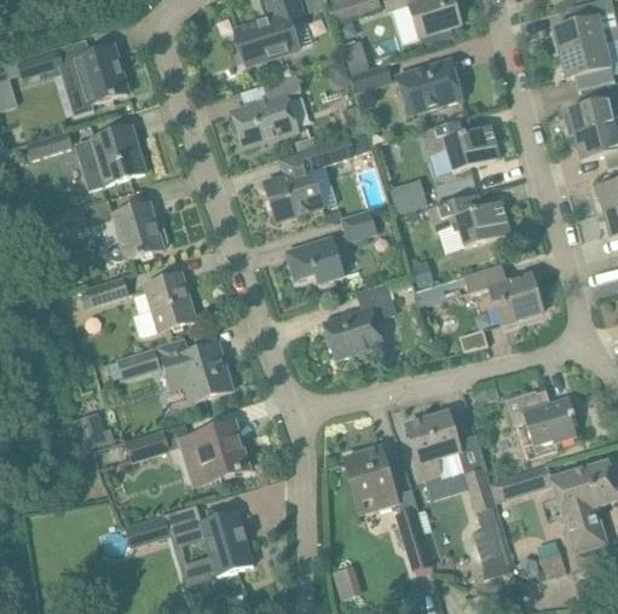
[(281,0),(286,15),(235,30),(246,64),(269,57),(298,48),(290,25),(304,22),(300,9),(296,0),(281,0)]
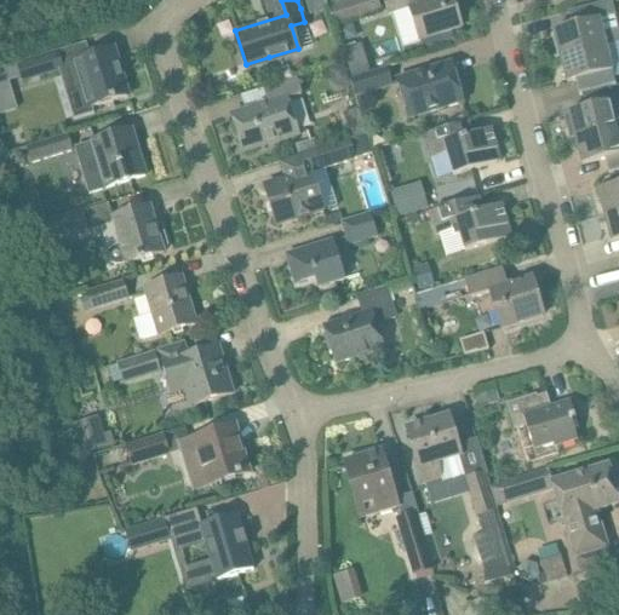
[(338,0),(327,4),(327,5),(333,24),(382,9),(378,0),(338,0)]
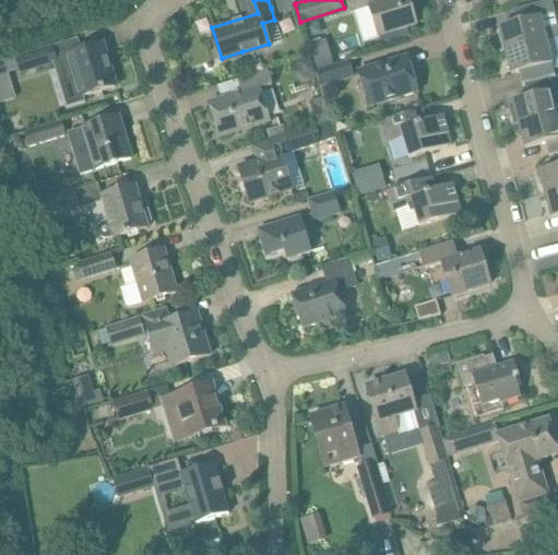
[(346,0),(349,10),(354,9),(368,4),(378,34),(380,44),(410,34),(407,24),(415,22),(407,0),(346,0)]
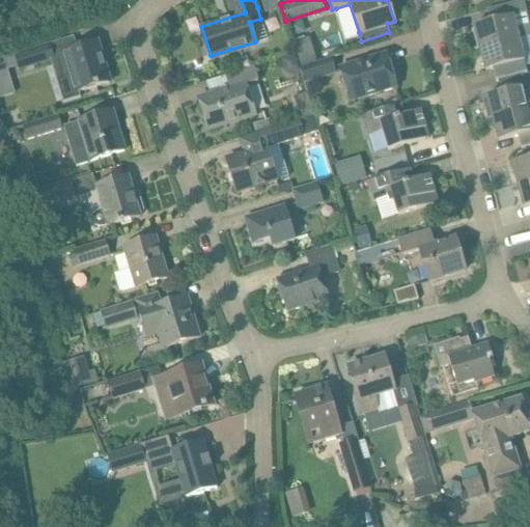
[(490,19),(473,23),(479,46),(518,36),(529,32),(529,25),(523,0),(513,0),(486,7),(490,19)]
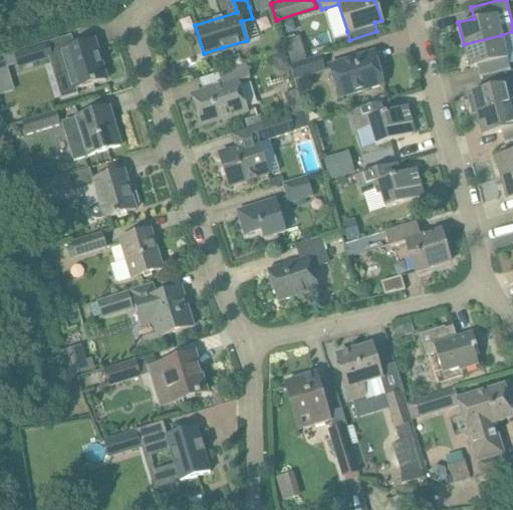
[(512,31),(501,35),(464,44),(469,66),(477,64),(488,61),(506,56),(508,62),(512,60),(512,31)]
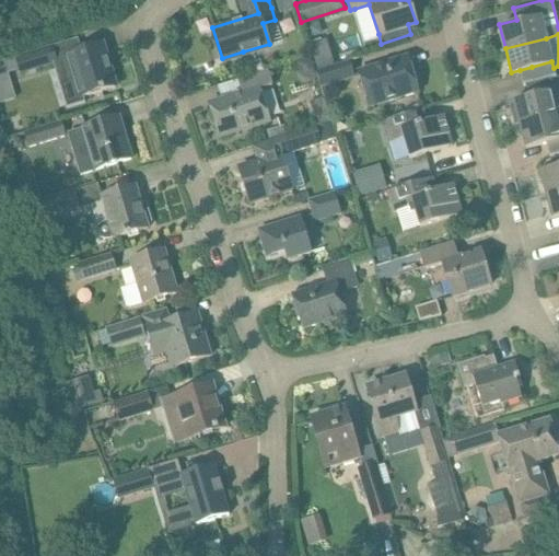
[(321,41),(310,45),(316,68),(324,65),(329,58),(328,51),(324,53),(321,41)]
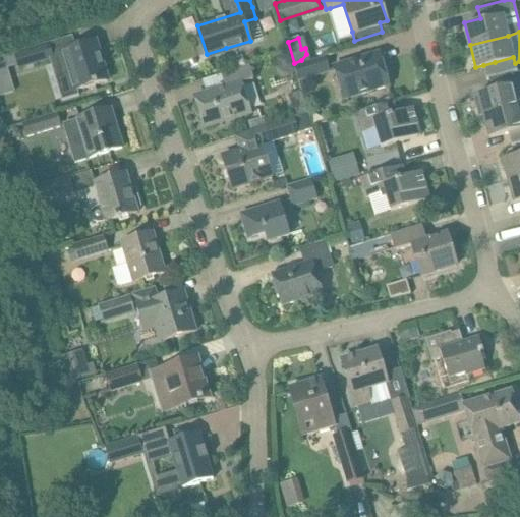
[(65,72),(57,74),(63,97),(78,93),(76,88),(87,84),(107,78),(95,39),(75,44),(73,45),(58,49),(63,63),(65,72)]
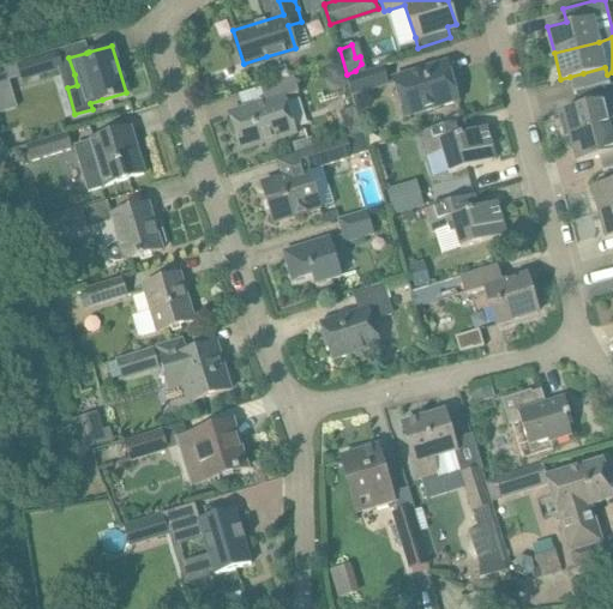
[(17,59),(0,64),(0,83),(8,80),(8,77),(20,73),(22,76),(52,67),(56,66),(60,65),(55,48),(46,52),(17,60),(17,59)]
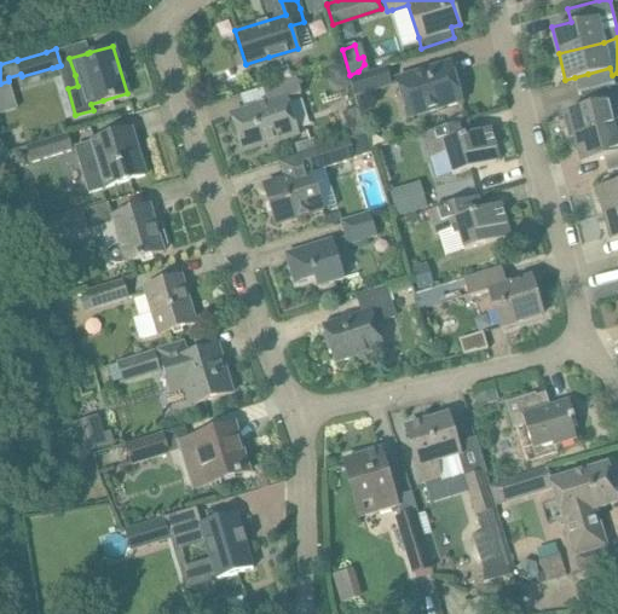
[(427,65),(394,76),(406,115),(439,105),(462,98),(450,58),(427,65)]
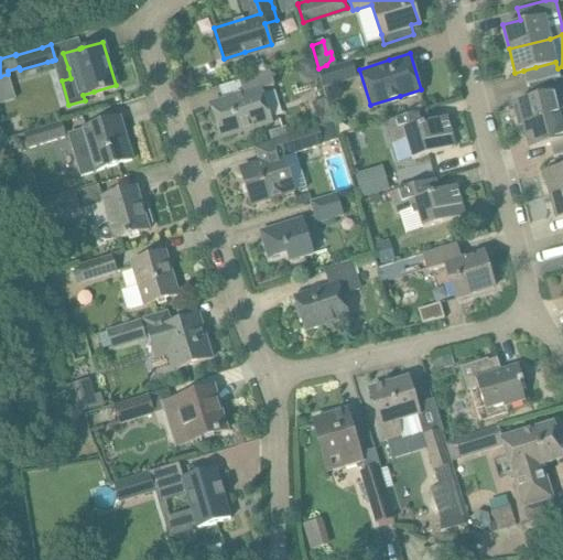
[(312,54),(298,58),(302,74),(307,77),(318,74),(317,68),(312,54)]
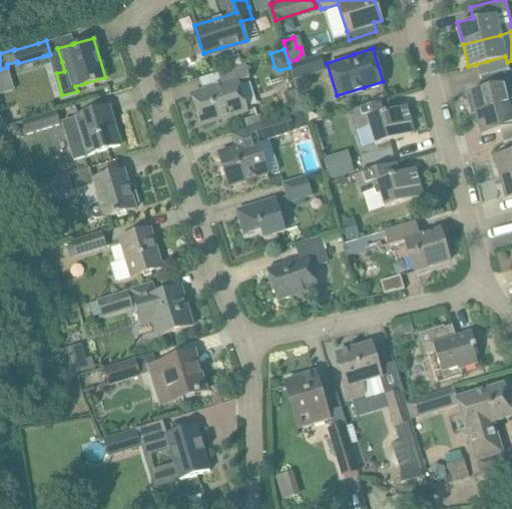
[(290,62),(289,62),(290,67),(293,76),(324,67),(319,53),(297,59),(290,62)]
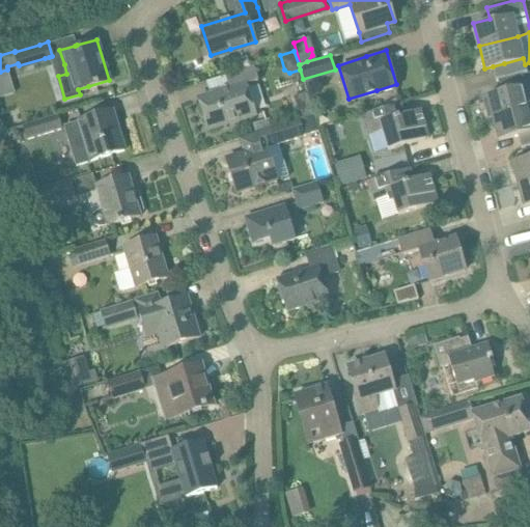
[(229,86),(197,95),(206,128),(227,121),(254,113),(245,82),(257,79),(252,63),(242,66),(225,73),(229,86)]
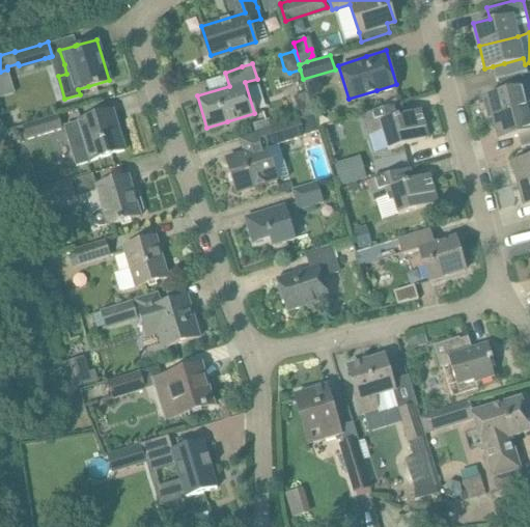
[(506,88),(486,93),(492,115),(529,105),(529,94),(528,95),(525,83),(506,88)]
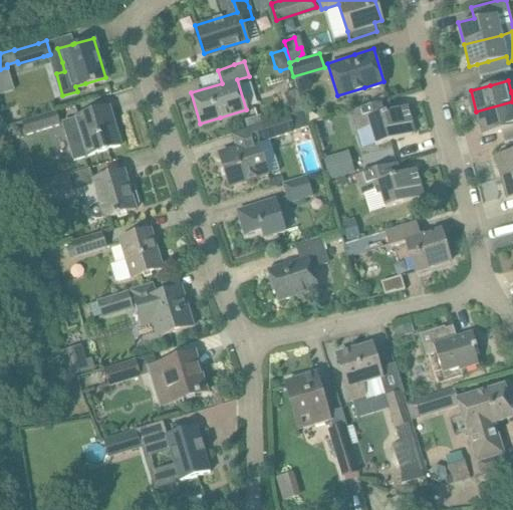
[(297,86),(283,90),(290,112),(303,107),(297,86)]
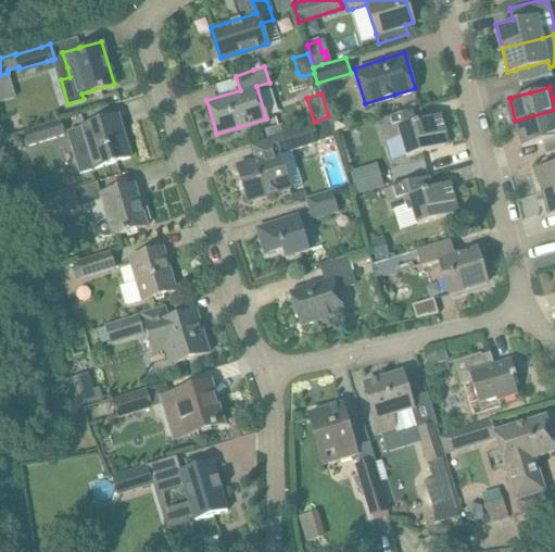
[(418,105),(381,116),(388,138),(400,135),(406,154),(427,148),(448,141),(439,113),(423,117),(418,105)]
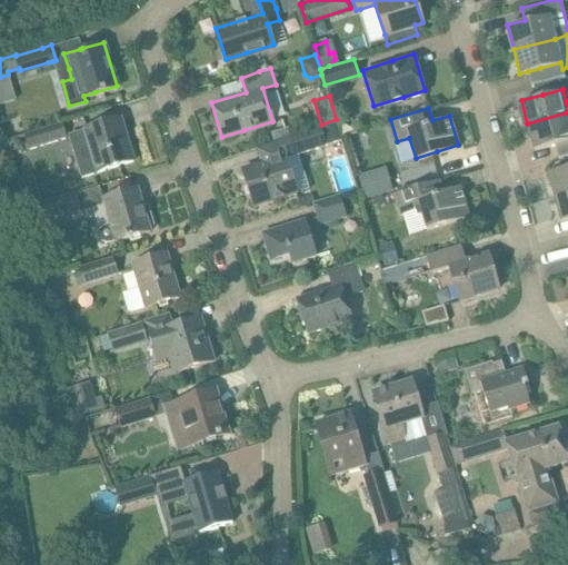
[(567,112),(527,124),(534,148),(554,142),(557,156),(567,152),(567,112)]
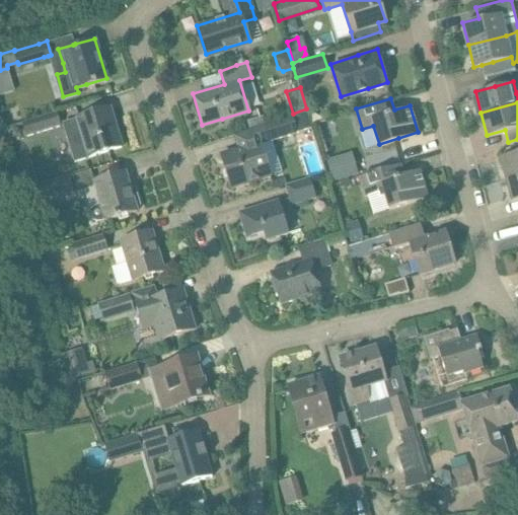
[(65,121),(63,121),(68,137),(74,158),(87,154),(101,150),(121,144),(108,105),(89,112),(76,116),(76,117),(65,121)]
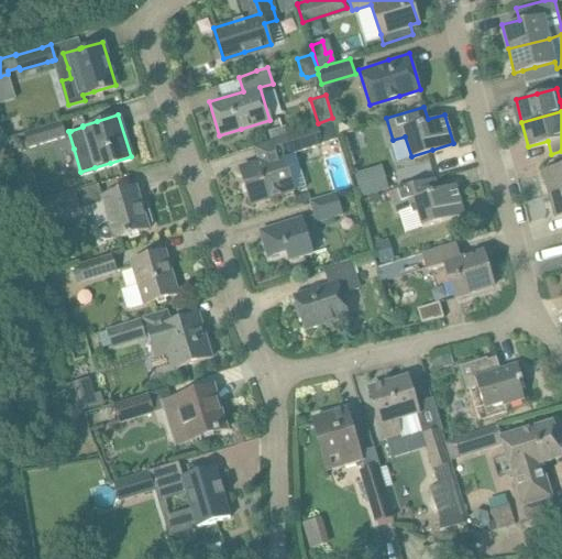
[(279,134),(256,142),(262,159),(282,153),(282,154),(285,153),(294,150),(320,142),(338,136),(332,118),(318,123),(279,134)]
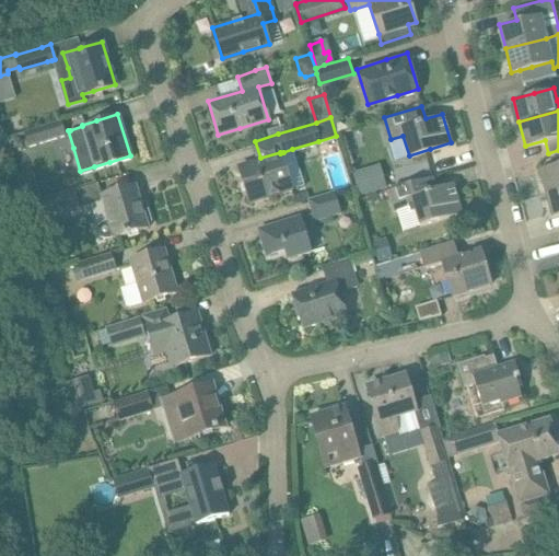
[(59,118),(24,129),(28,143),(63,132),(59,118)]
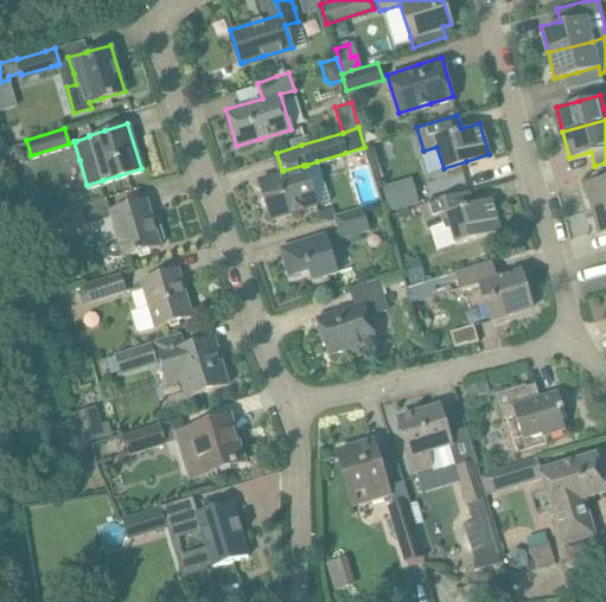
[(281,172),(259,179),(270,217),(316,203),(304,166),(304,165),(282,171),(281,172)]
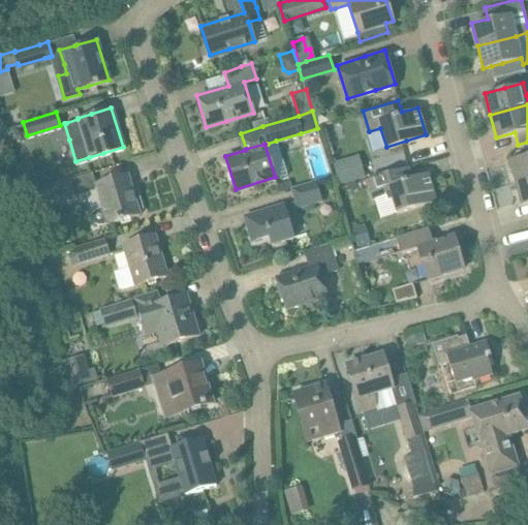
[(523,156),(508,159),(515,182),(527,178),(527,146),(521,148),(523,156)]
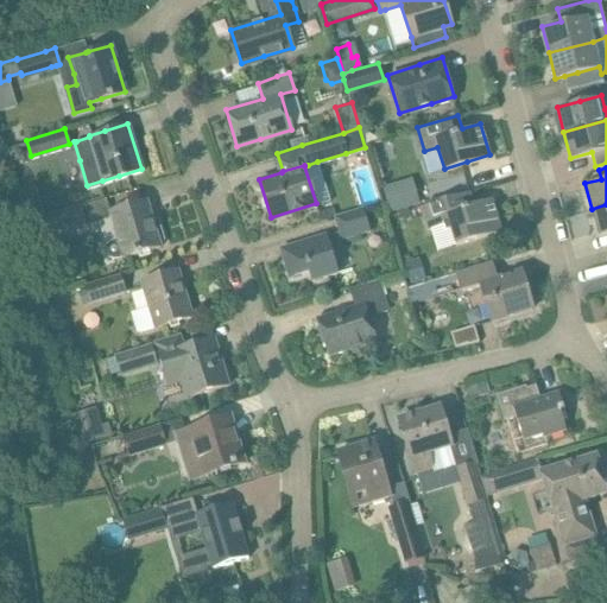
[(412,176),(383,184),(390,211),(419,203),(412,176)]
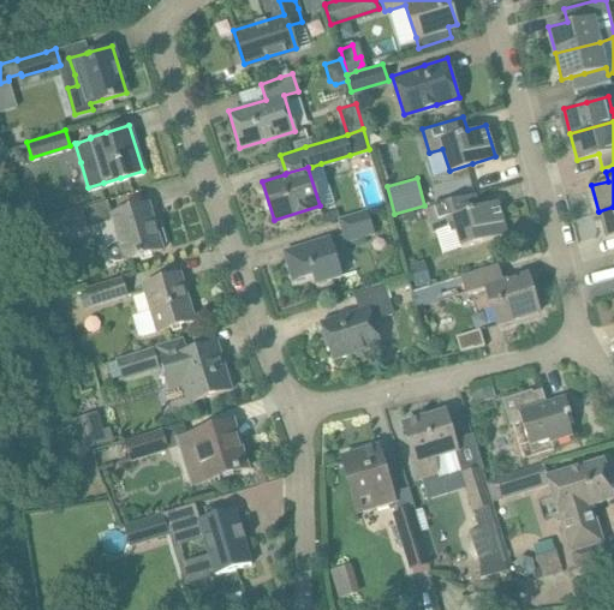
[(474,191),(424,207),(433,229),(453,223),(459,245),(483,238),(506,232),(496,199),(478,205),(474,191)]
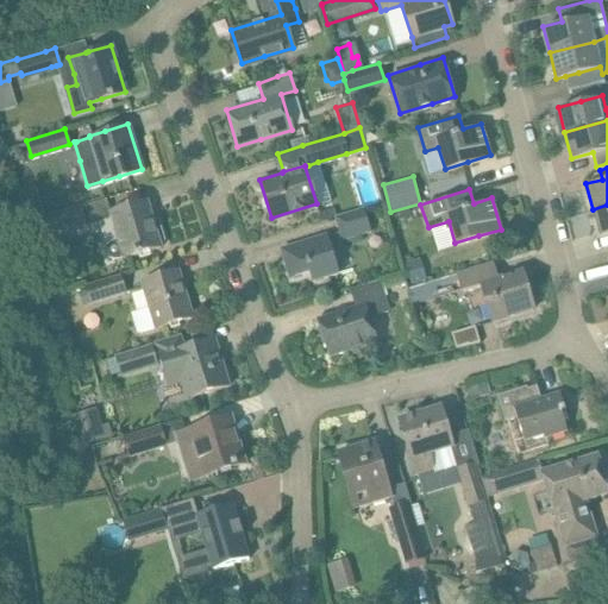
[(79,205),(45,214),(51,234),(85,224),(83,221),(110,214),(105,199),(80,207),(79,205)]
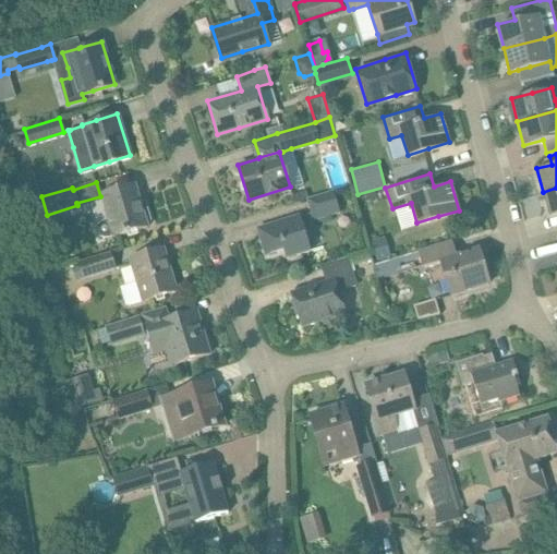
[(98,220),(95,225),(97,235),(104,236),(107,236),(110,236),(112,235),(125,230),(146,225),(134,182),(112,189),(100,193),(107,216),(104,218),(98,220)]
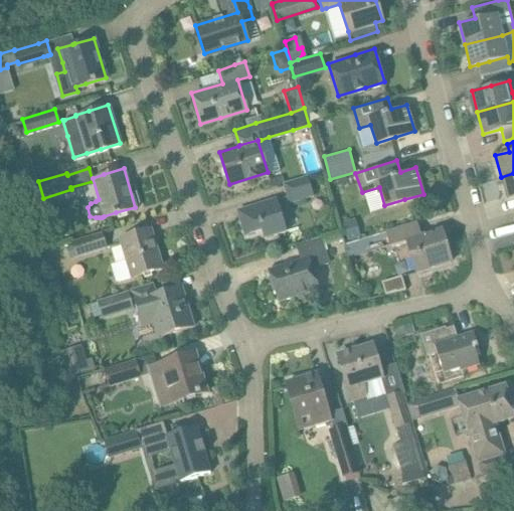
[(513,173),(501,177),(507,198),(513,196),(513,173)]
